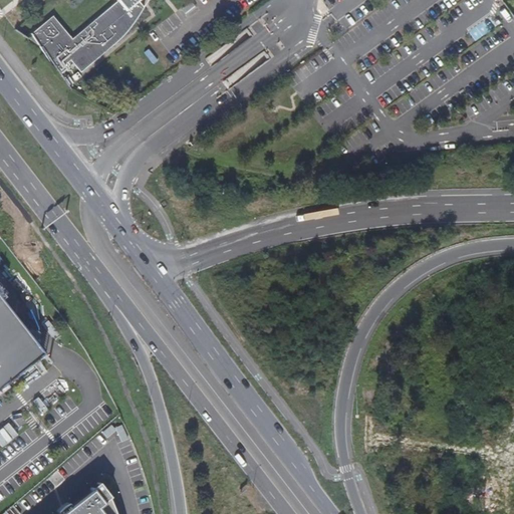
[(92,59),(101,54),(117,41),(124,34),(144,8),(137,0),(117,0),(118,0),(72,39),(52,17),(31,35),(41,49),(42,49),(58,70),(69,60),(73,57),(77,60),(80,61),(82,62),(87,61),(92,59)]
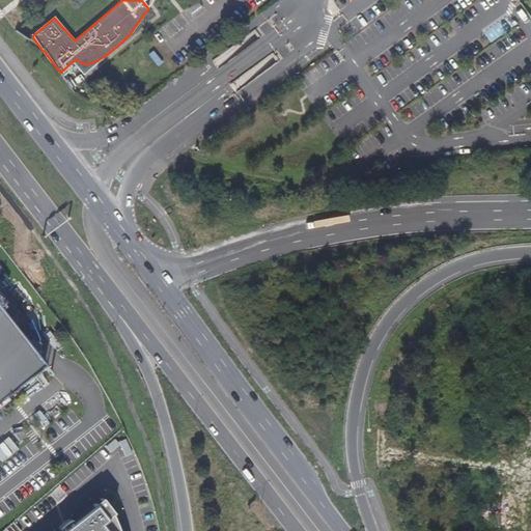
[(83,76),(105,56),(95,61),(90,63),(85,64),(83,63),(80,62),(76,59),(72,62),(83,76)]
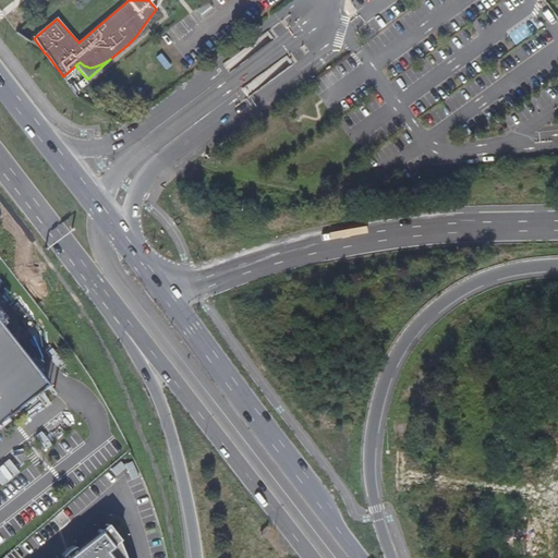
[(0,324),(0,419),(46,384),(0,324)]
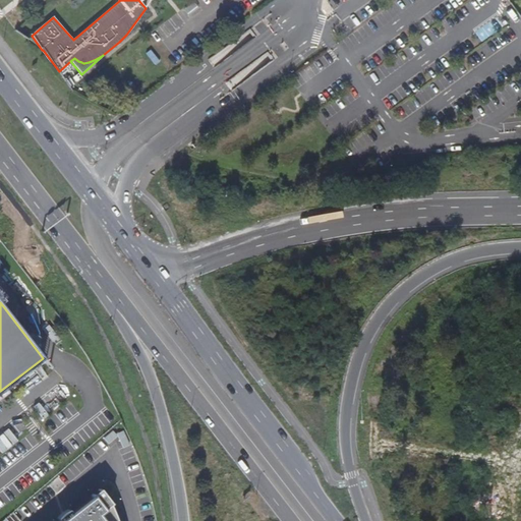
[(108,444),(117,437),(113,430),(104,438),(108,444)]
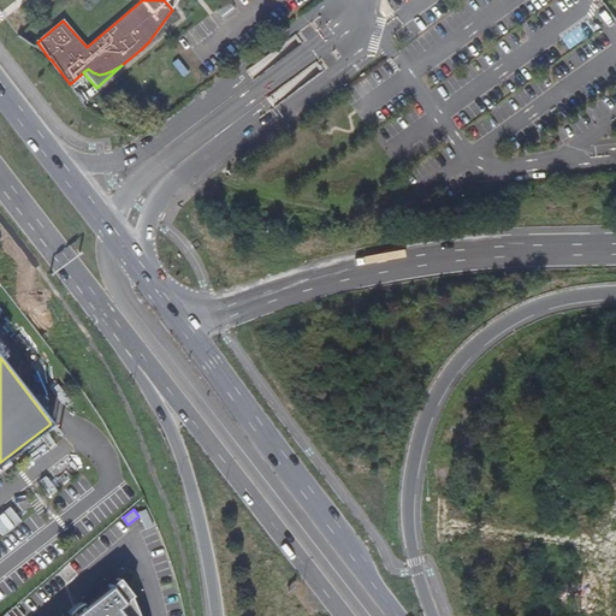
[(146,529),(154,526),(146,510),(138,513),(146,529)]
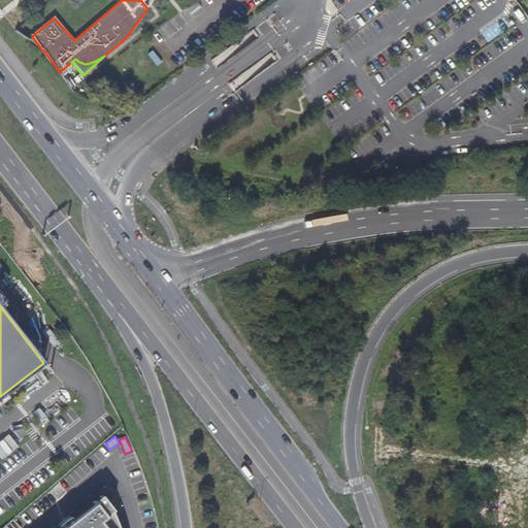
[(119,527),(119,526),(112,512),(113,510),(102,495),(93,502),(94,504),(73,521),(69,516),(59,525),(61,527),(119,527)]
